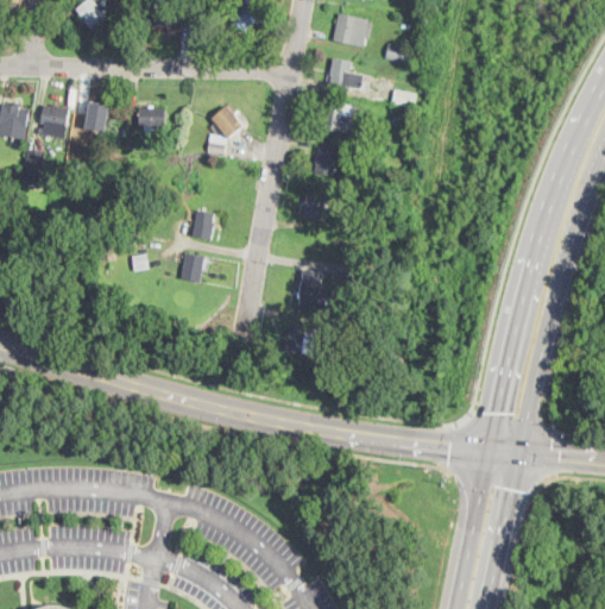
[(92,0),(105,17),(89,30),(74,10),(84,0),(92,0)]
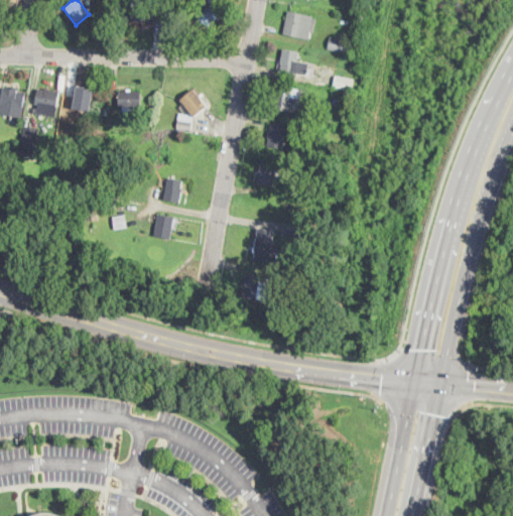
[(162,0),(162,20),(154,20),(154,7),(151,7),(151,22),(129,21),(129,0),(162,0)]
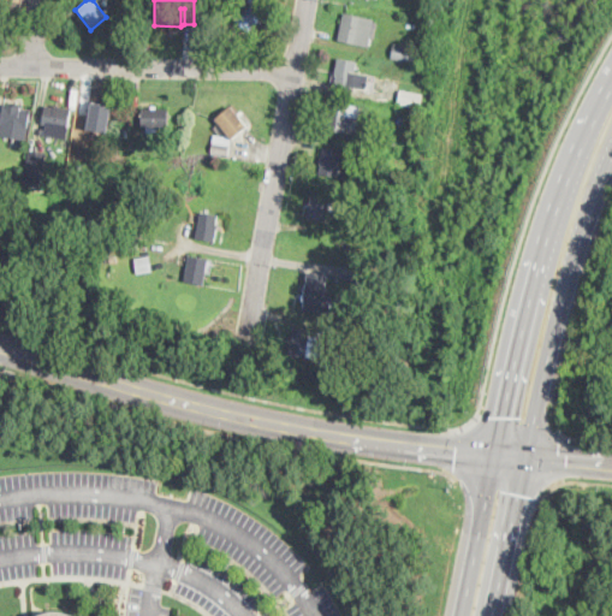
[(250,0),(262,12),(255,18),(257,21),(244,31),(225,10),(233,1),(232,0),(250,0)]
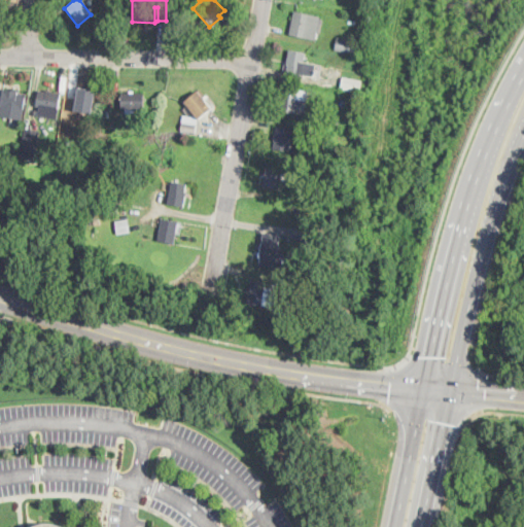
[(112,11),(112,19),(103,19),(103,10),(112,11)]
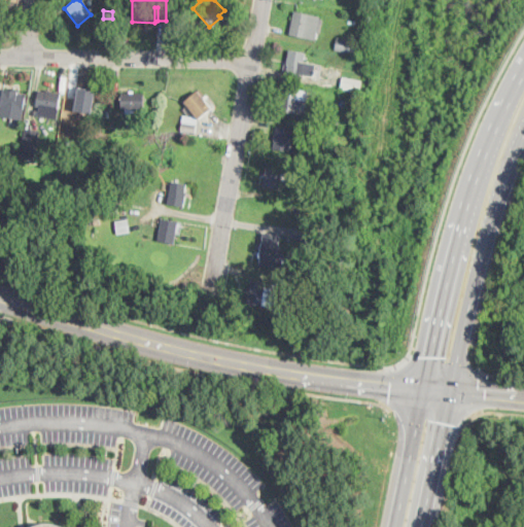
[(313,40),(287,34),(292,11),(318,18),(313,40)]
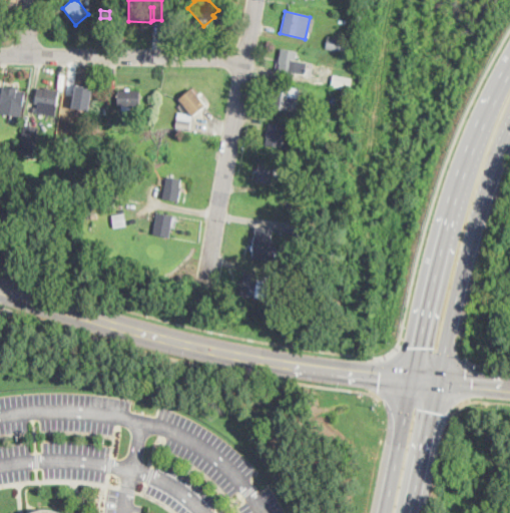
[(358,34),(355,53),(324,48),(325,46),(326,36),(346,39),(347,33),(358,34)]
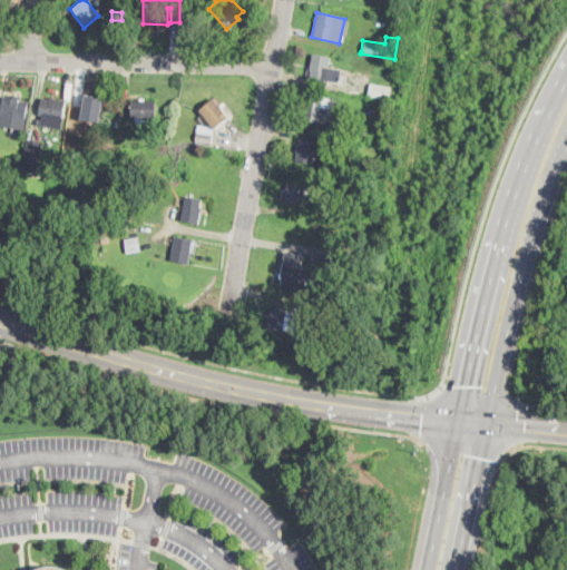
[(340,69),(338,84),(308,78),(309,69),(308,69),(310,53),(328,57),(326,67),(340,69)]
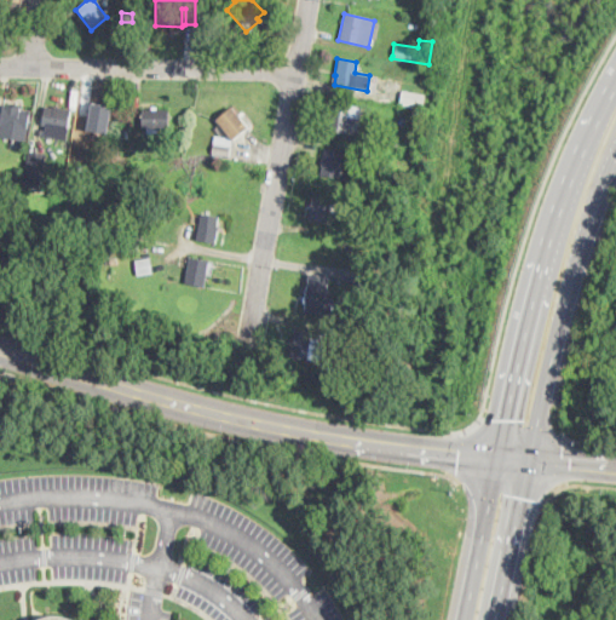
[(420,109),(399,105),(402,92),(422,97),(420,109)]
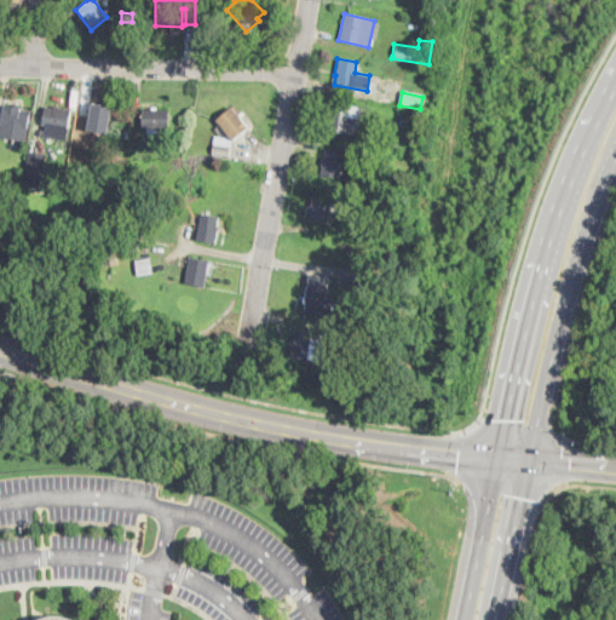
[(358,109),(357,118),(347,116),(345,133),(324,130),(329,104),(358,109)]
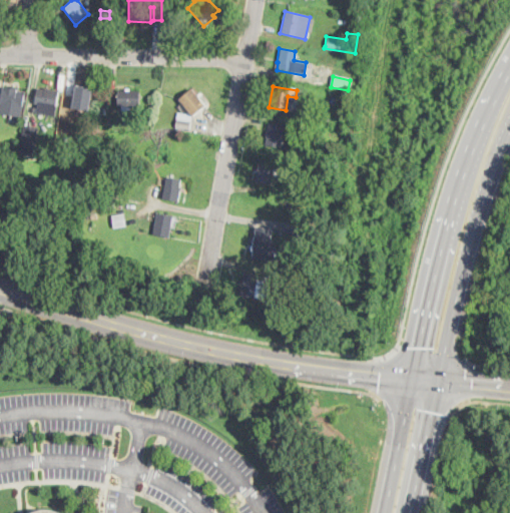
[(58,89),(53,116),(34,113),(36,104),(33,103),(35,90),(43,91),(43,87),(58,89)]
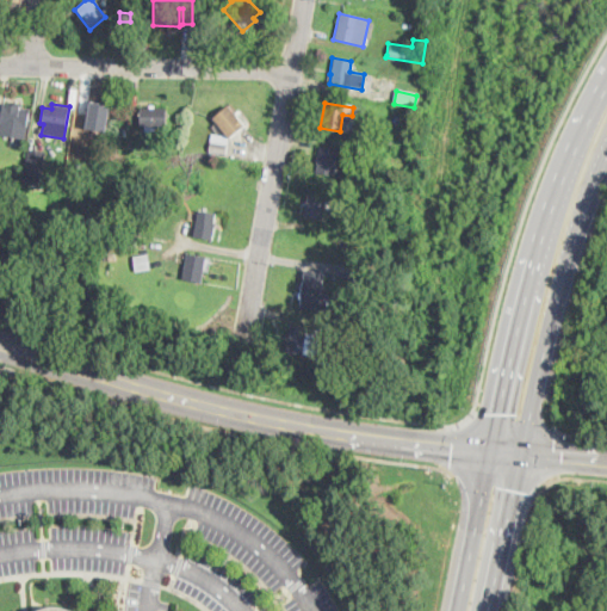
[(28,109),(24,134),(0,130),(0,113),(1,105),(28,109)]
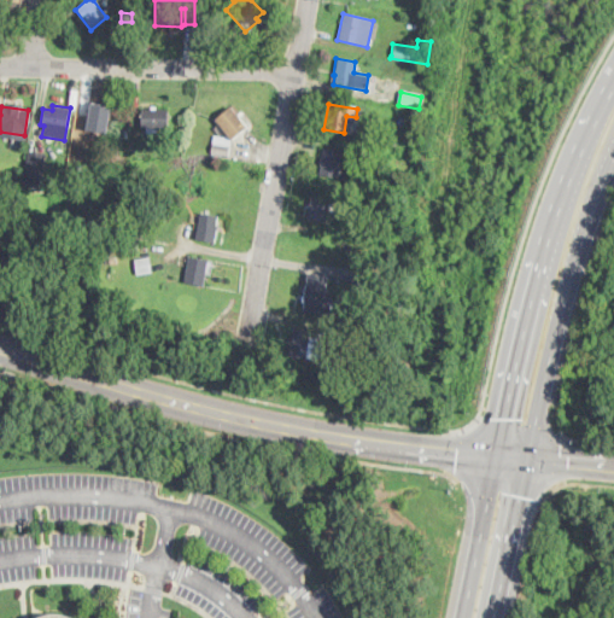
[(107,127),(107,129),(82,126),(85,106),(110,110),(107,127)]
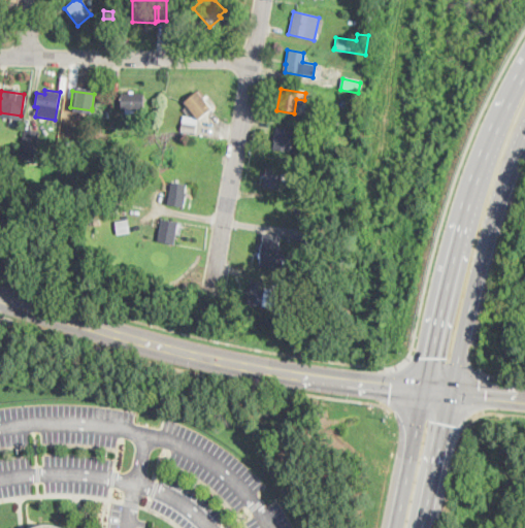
[(210,109),(196,119),(193,133),(178,130),(181,116),(190,117),(192,116),(182,102),(195,91),(210,109)]
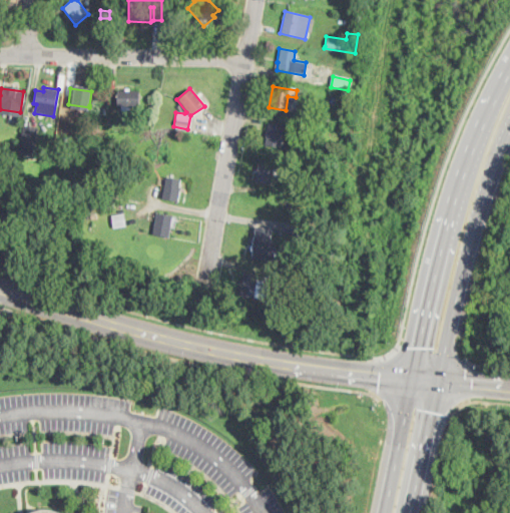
[(127,106),(116,106),(116,90),(137,90),(137,106),(127,106)]
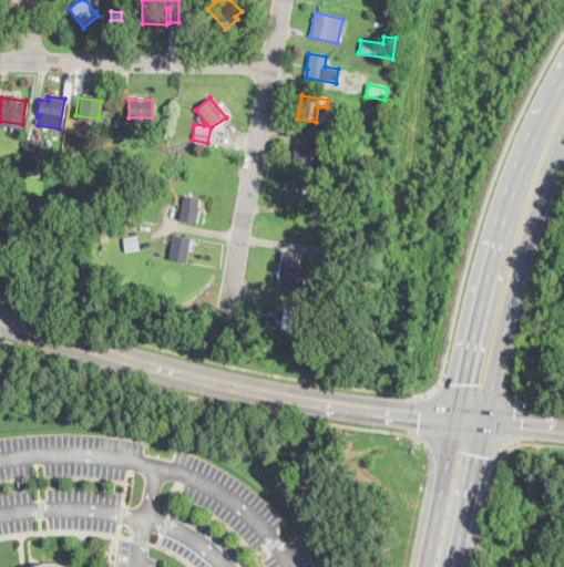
[(310,157),(308,164),(291,161),(294,151),(293,151),(295,136),(314,140),(310,157)]
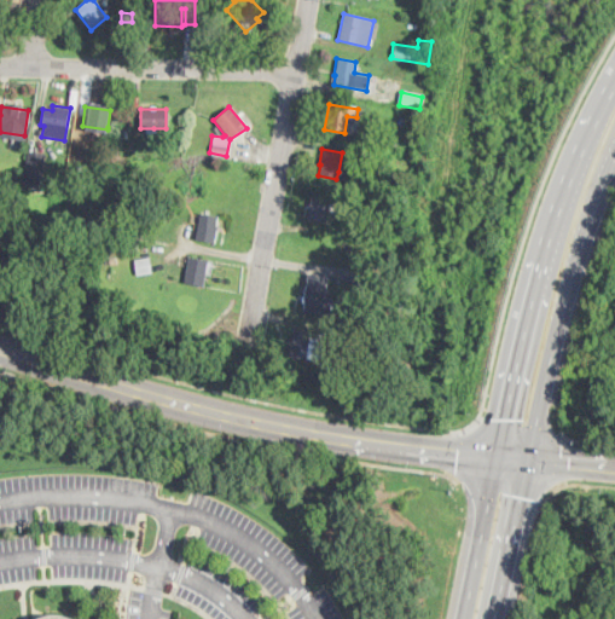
[(44,155),(38,189),(21,186),(27,151),(44,155)]
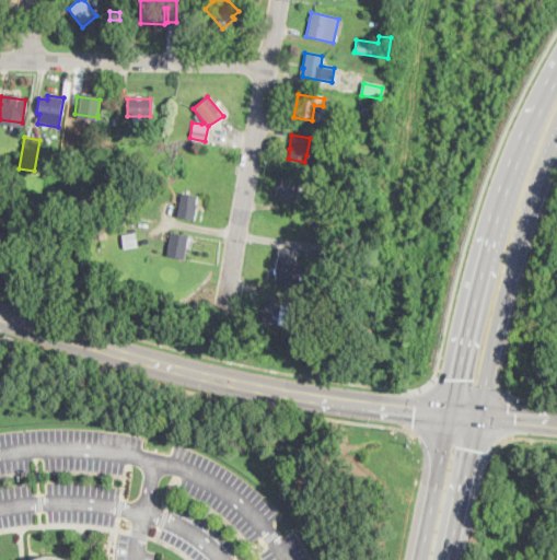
[(299,177),(294,201),(278,199),(281,175),(299,177)]
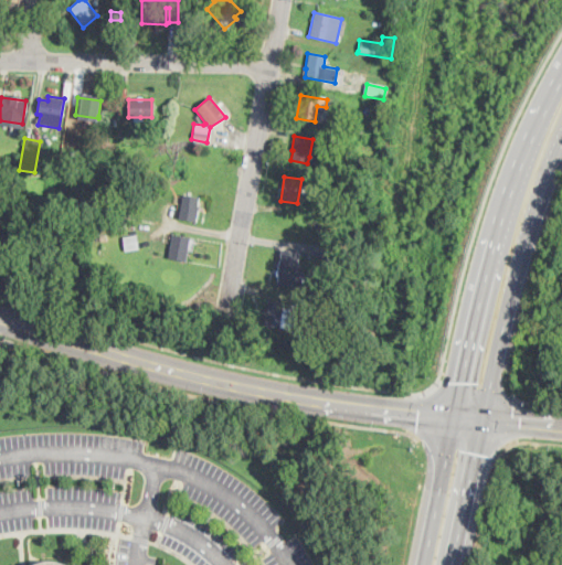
[(129,204),(128,206),(114,204),(116,194),(130,196),(129,204)]
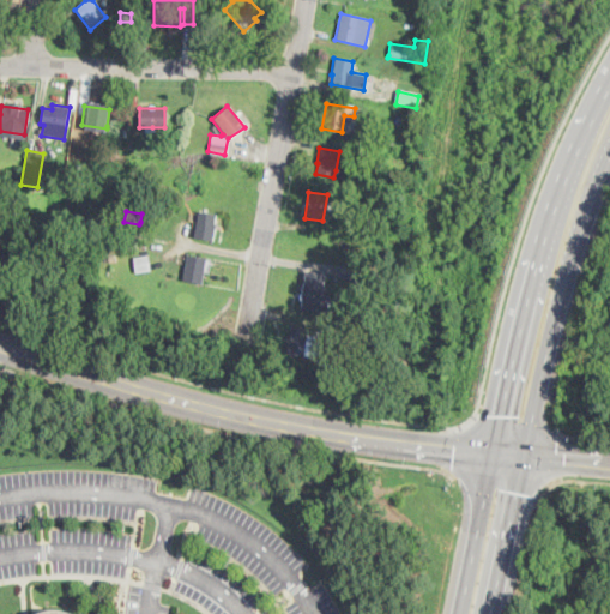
[(215,224),(211,241),(193,238),(197,212),(215,215),(213,223),(215,224)]
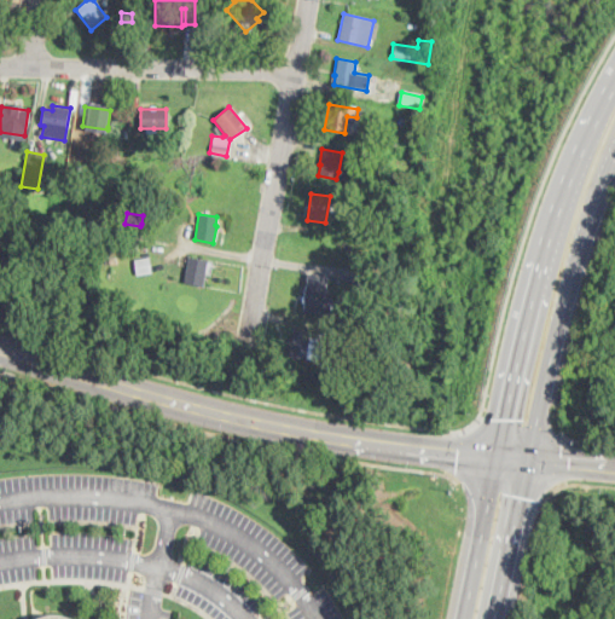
[(135,242),(135,252),(125,252),(126,242),(135,242)]
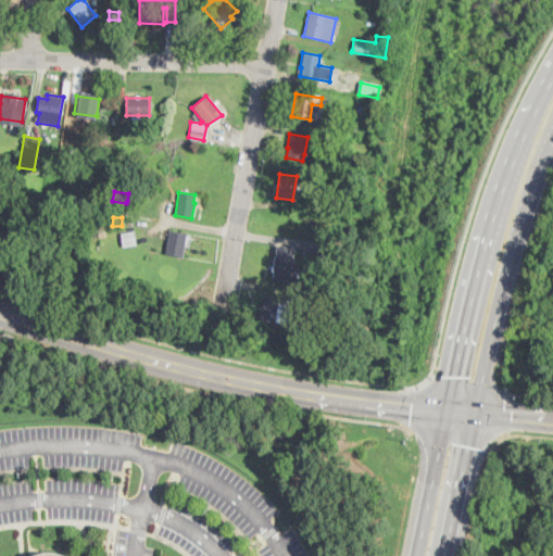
[(184,247),(181,257),(164,255),(167,230),(186,234),(184,247)]
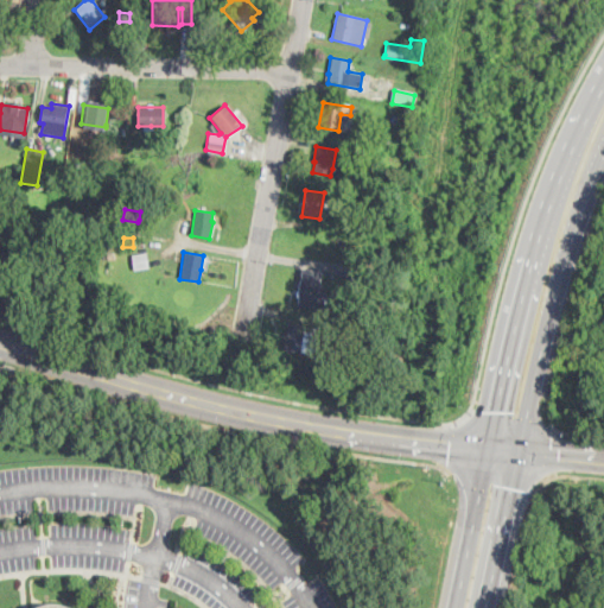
[(148,268),(133,271),(131,257),(146,254),(148,268)]
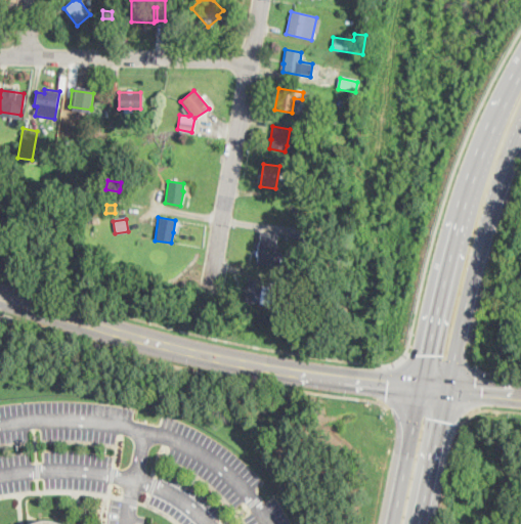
[(278,264),(277,267),(256,263),(257,255),(256,255),(256,253),(259,232),(275,235),(273,251),(280,252),(278,264)]
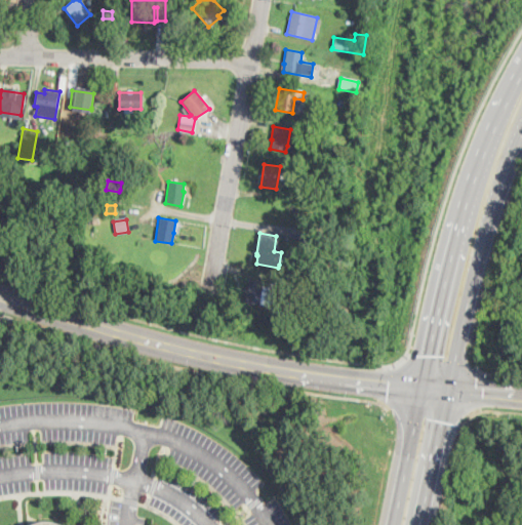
[(273,284),(269,307),(245,301),(249,280),(273,284)]
